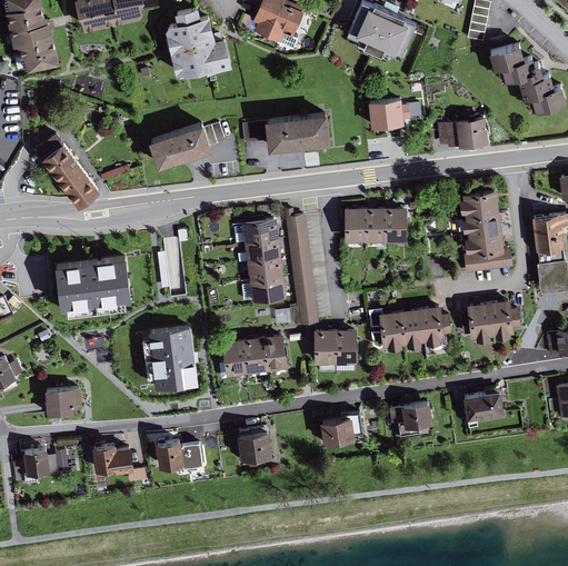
[(47,0),(16,0),(33,71),(68,63),(59,22),(53,23),(47,0)]
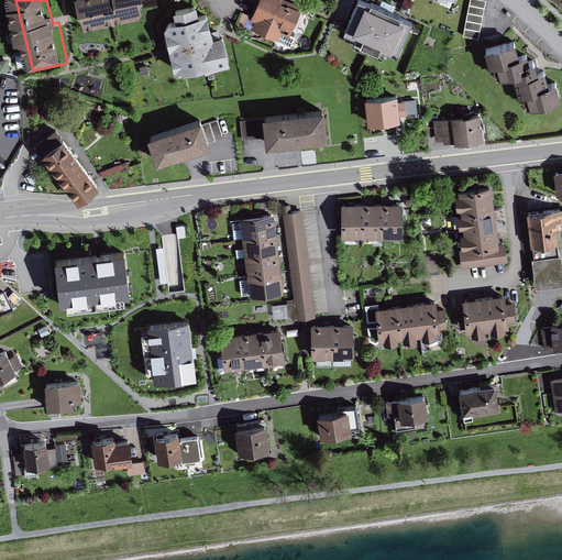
[(80,15),(83,29),(138,17),(141,10),(140,2),(140,0),(74,0),(77,14),(80,15)]
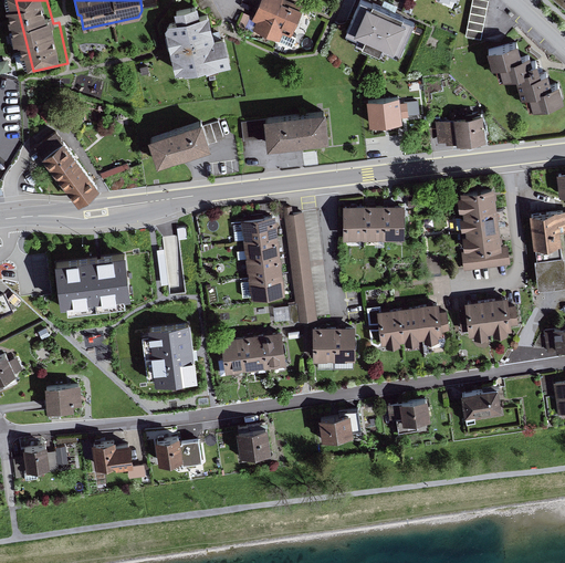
[(282,0),(260,0),(251,22),(257,23),(253,31),(276,41),(276,43),(291,50),(295,40),(290,37),(300,12),(281,4),(282,0)]
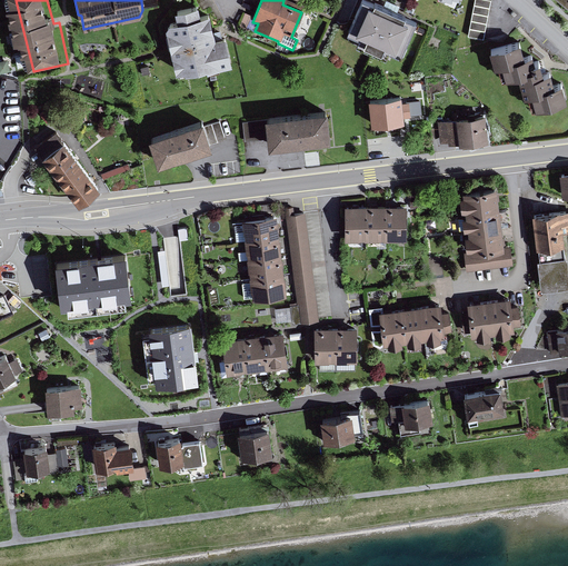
[(489,2),(477,0),(475,0),(467,39),(482,41),(490,2),(489,2)]
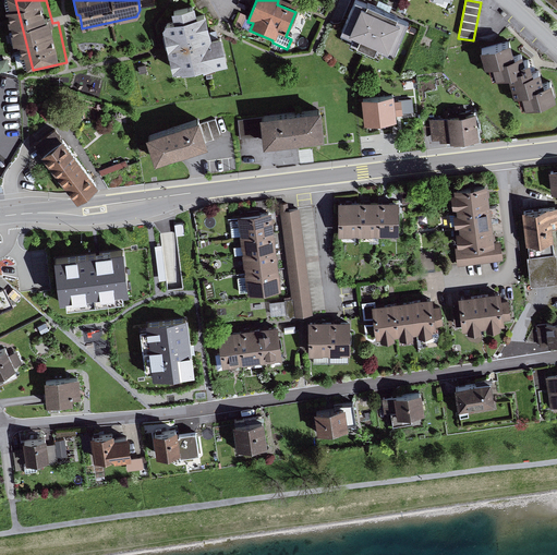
[(365,5),(355,1),(340,35),(352,39),(349,46),(377,59),(380,52),(392,57),(408,25),(396,20),(397,17),(366,3),(365,5)]
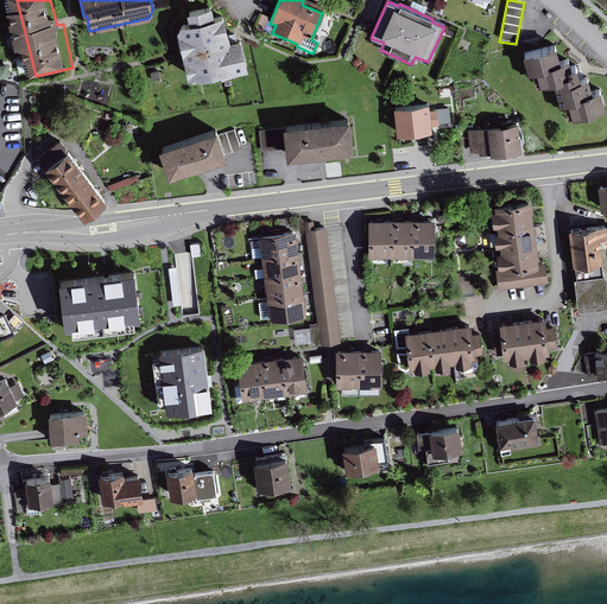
[(176,31),(187,81),(220,74),(220,76),(246,70),(240,40),(228,43),(222,18),(212,20),(209,8),(188,13),(190,23),(179,25),(176,31)]
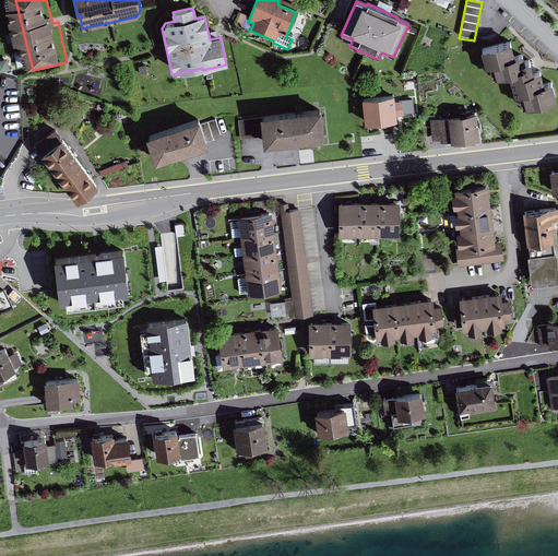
[(244,32),(249,19),(240,15),(235,28),(244,32)]
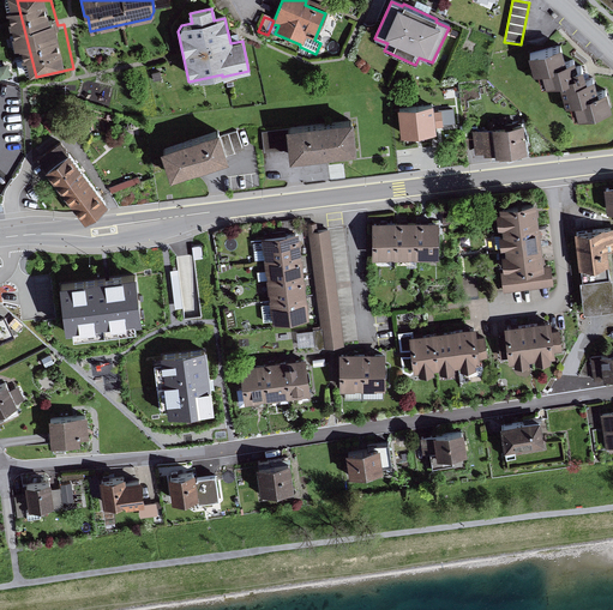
[(560,46),(528,54),(533,72),(541,70),(545,85),(558,82),(565,106),(572,103),(577,119),(612,110),(606,89),(598,91),(594,77),(586,79),(583,71),(581,65),(576,66),(574,58),(564,60),(560,46)]
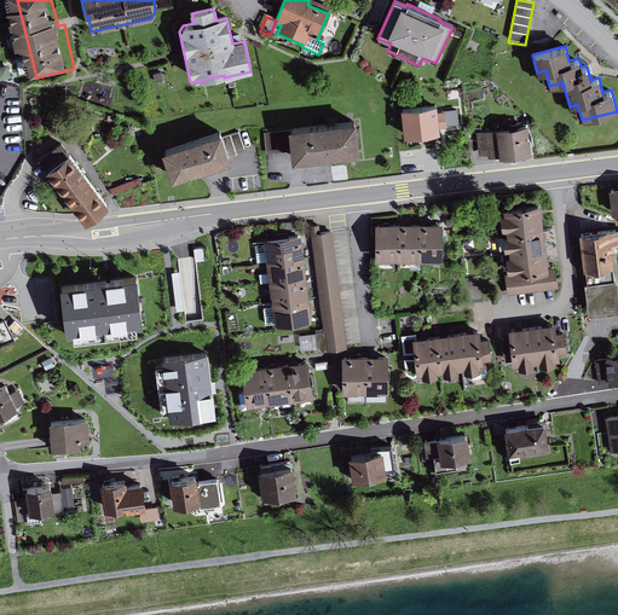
[(503,96),(496,102),(500,106),(507,99),(503,96)]
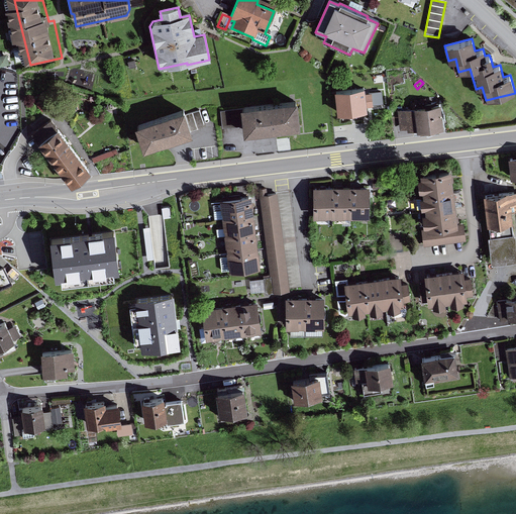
[(18,90),(0,83),(0,112),(9,116),(18,90)]
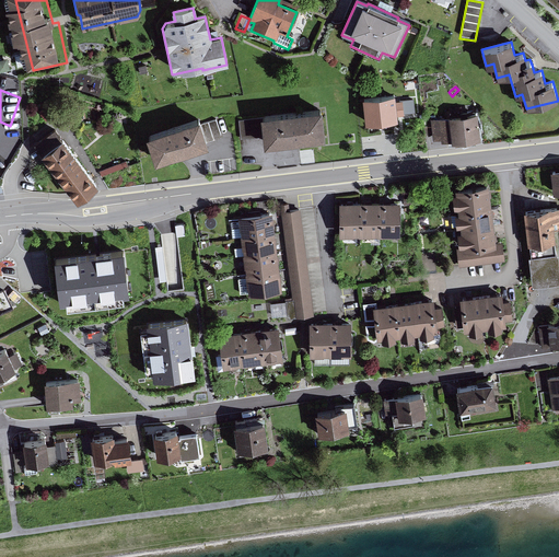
[(394,96),(361,100),(364,126),(398,122),(397,116),(404,115),(402,101),(395,102),(394,96)]
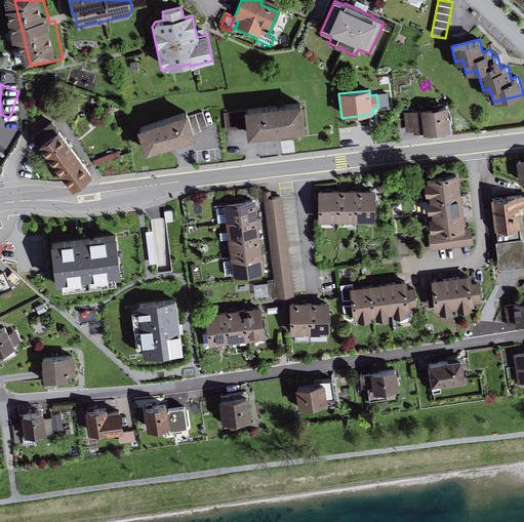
[(301,103),(244,109),(245,113),(247,129),(247,136),(305,131),(301,103)]
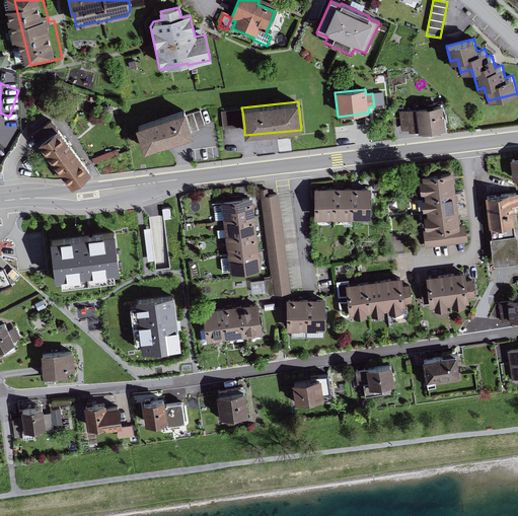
[(427,101),(415,102),(416,111),(419,133),(445,130),(442,105),(432,107),(432,104),(427,105),(427,101)]
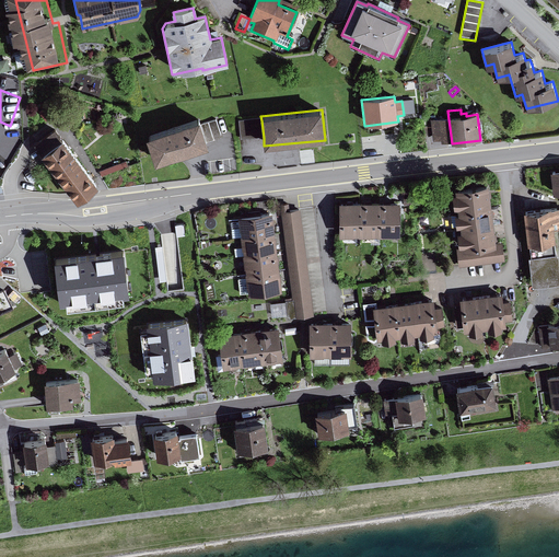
[(199,118),(147,137),(155,164),(209,146),(199,118)]
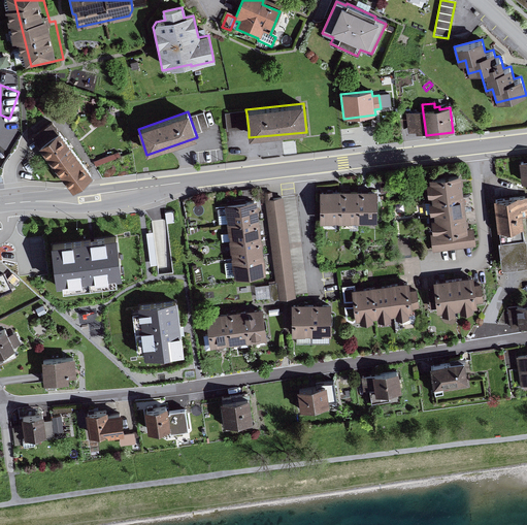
[(426,135),(423,112),(405,115),(407,135),(415,134),(416,136),(426,135)]
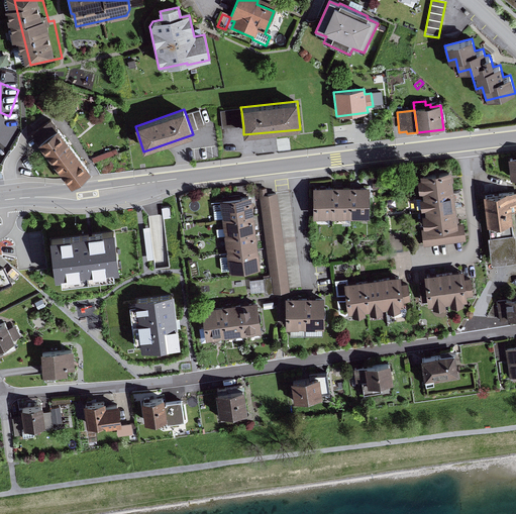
[(243,127),(241,111),(220,114),(222,130),(243,127)]
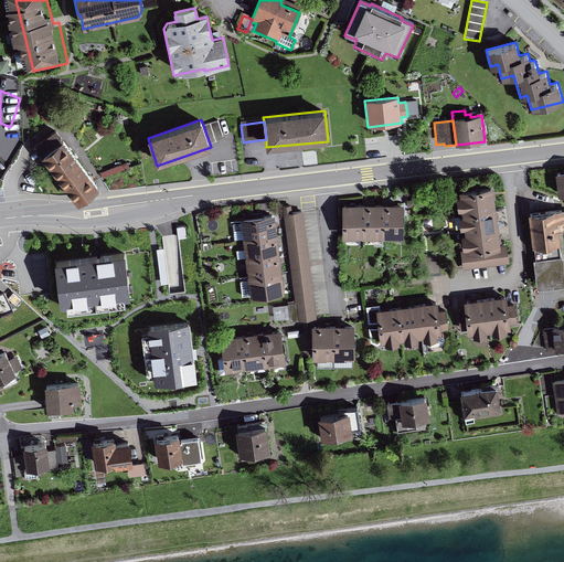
[(34,147),(41,157),(62,140),(54,130),(34,147)]
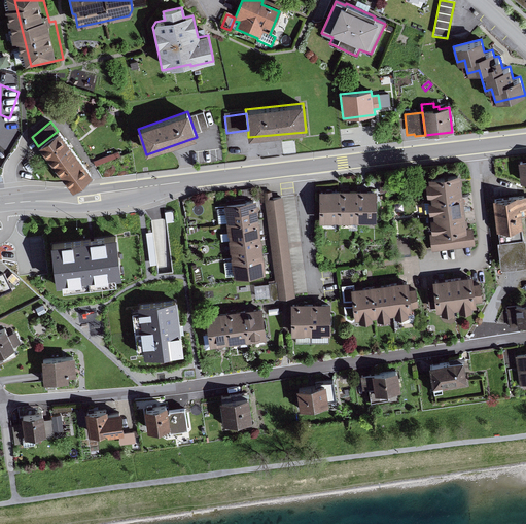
[(58,131),(38,146),(72,190),(92,176),(58,131)]
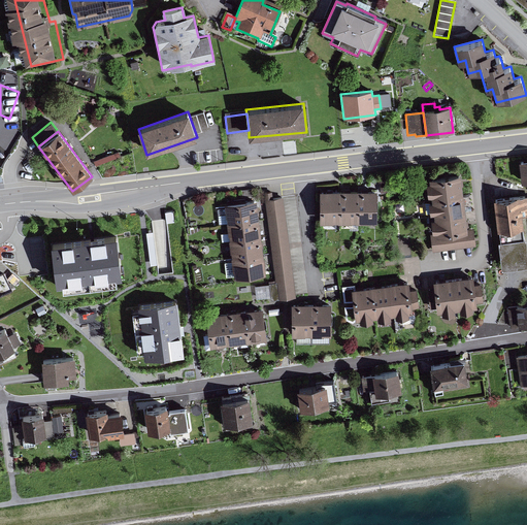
[(28,166),(24,169),(29,175),(33,172),(28,166)]
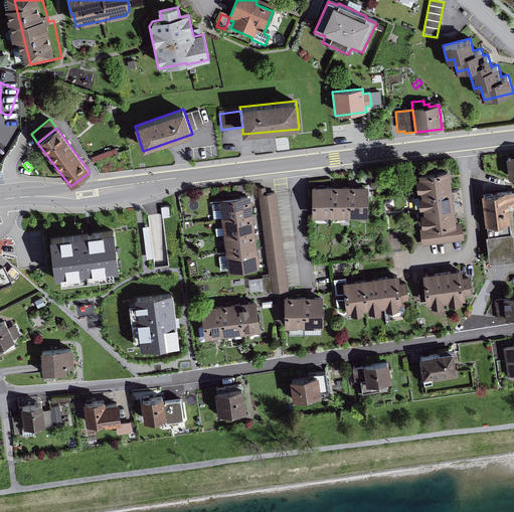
[(449,172),(419,176),(420,180),(415,181),(417,193),(420,192),(421,196),(451,192),(449,172)]
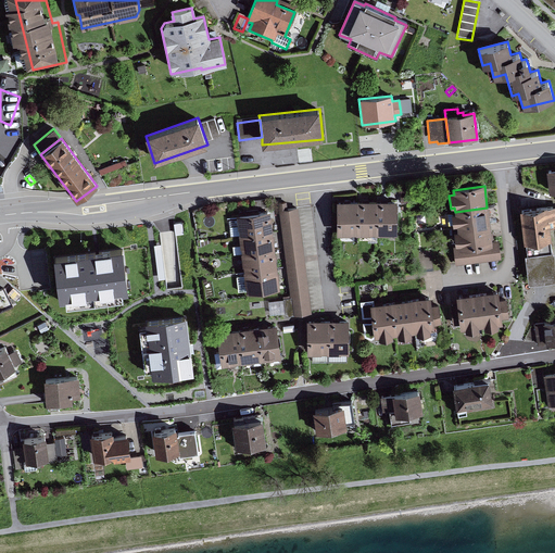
[(358,202),(336,203),(337,237),(358,237),(358,202)]
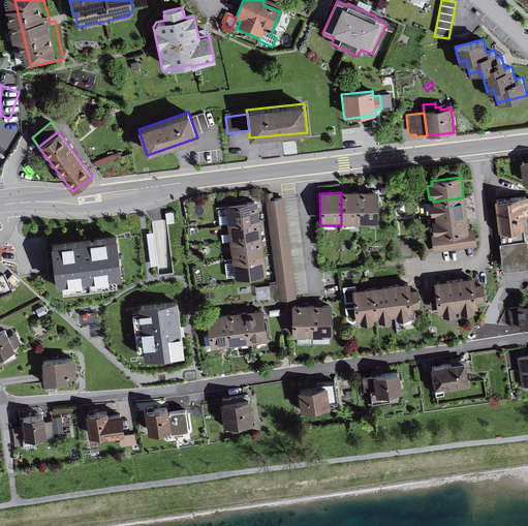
[(359,192),(341,192),(341,225),(359,225),(359,192)]
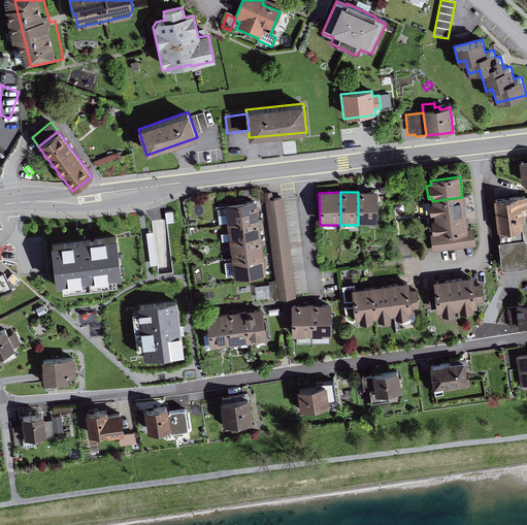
[(376,192),(358,192),(358,225),(376,225),(376,192)]
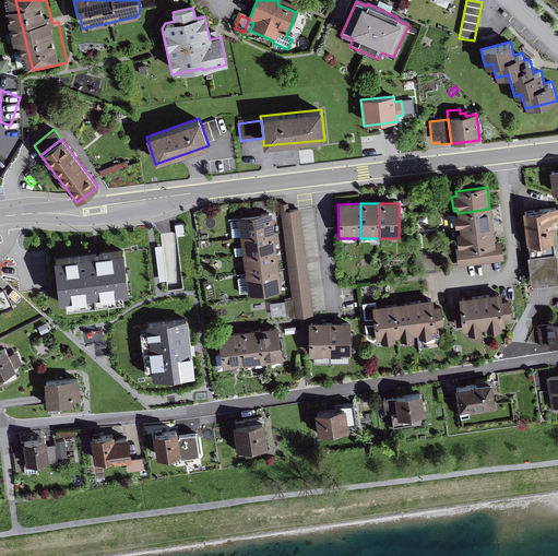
[(287,205),(280,206),(292,302),(285,303),(287,320),(312,317),(299,210),(288,212),(287,205)]
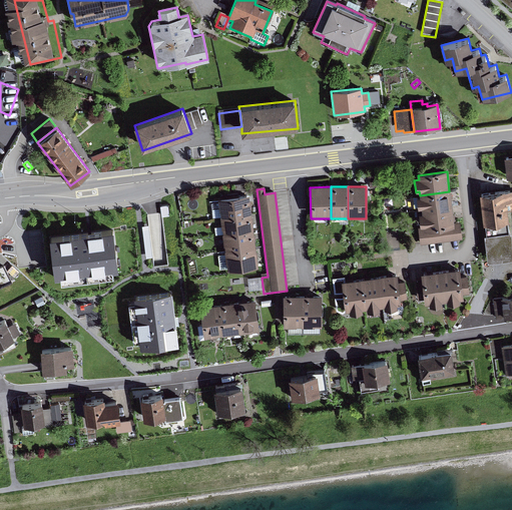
[(511,190),(479,195),(485,237),(509,233),(506,210),(511,209),(511,190)]
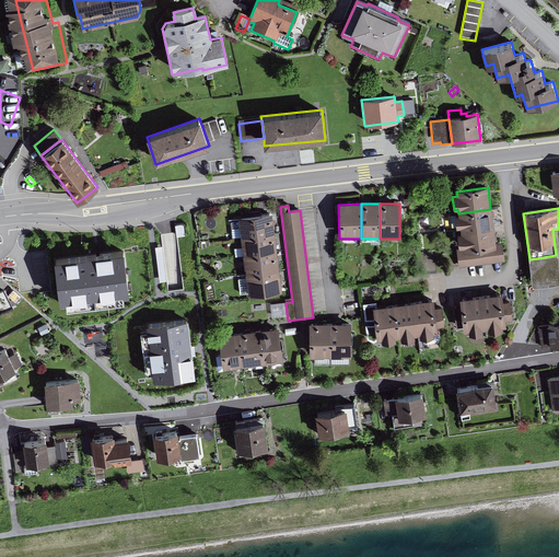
[(493,227),(490,209),(458,213),(458,216),(450,217),(451,230),(459,229),(459,231),(493,227)]
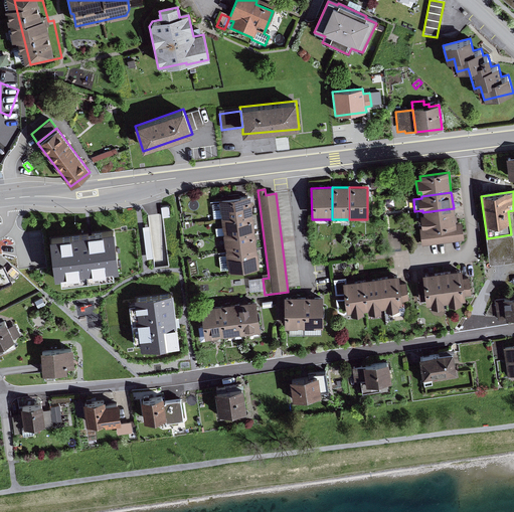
[(221,220),(251,216),(249,196),(238,197),(238,196),(217,199),(218,201),(221,220)]
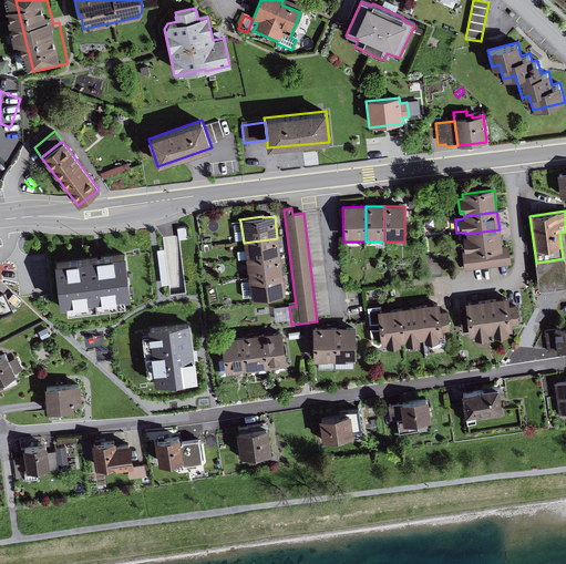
[(432,221),(423,222),(424,229),(433,228),(432,221)]
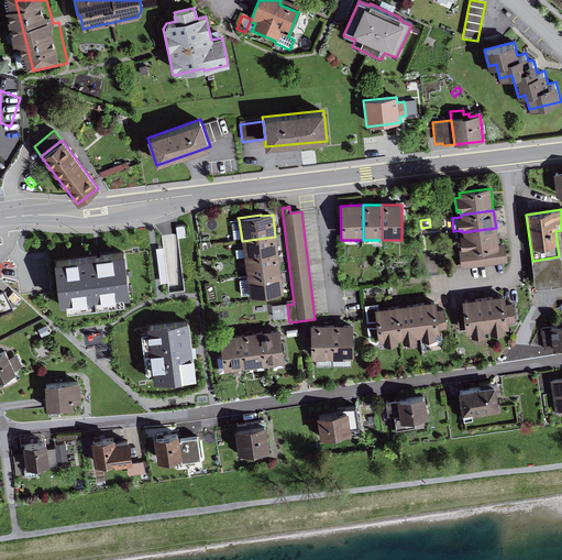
[(496,228),(462,232),(463,235),(459,237),(461,250),(465,249),(465,253),(498,249),(496,228)]
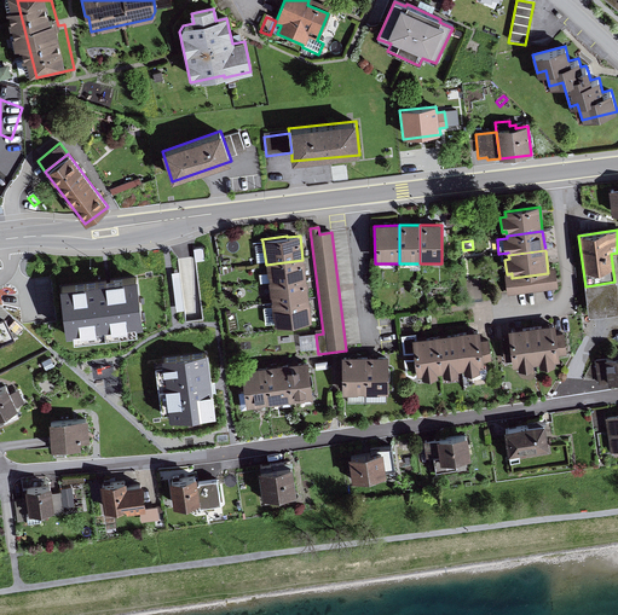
[(269,285),(306,280),(302,260),(266,265),(269,285)]
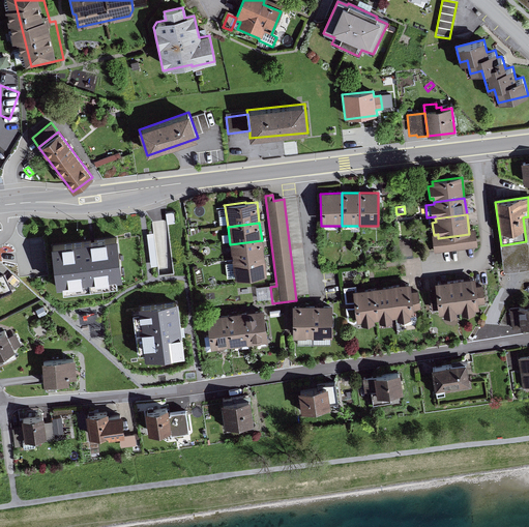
[(477,249),(474,233),(469,234),(438,238),(433,238),(435,255),(477,249)]
